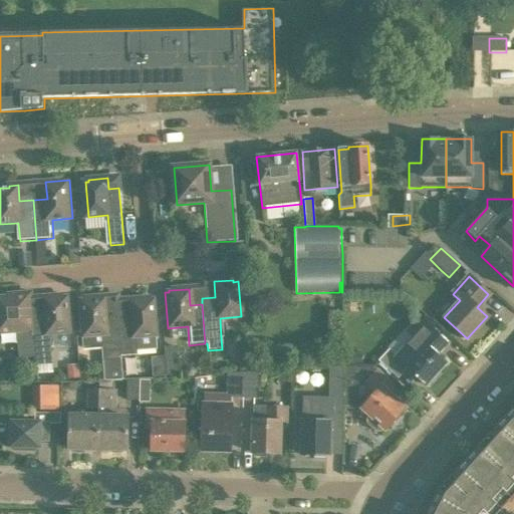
[(17,356),(35,355),(32,309),(18,309),(17,294),(7,295),(8,298),(0,298),(0,332),(15,332),(17,356)]
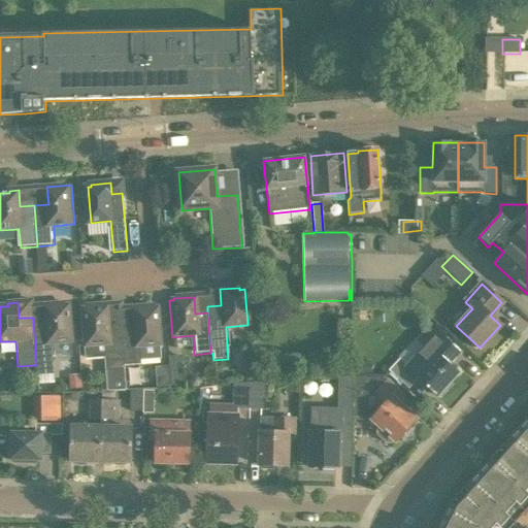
[(33,318),(36,365),(36,375),(52,374),(50,343),(70,342),(68,307),(64,307),(64,304),(43,305),(44,322),(34,322),(34,318),(33,318)]
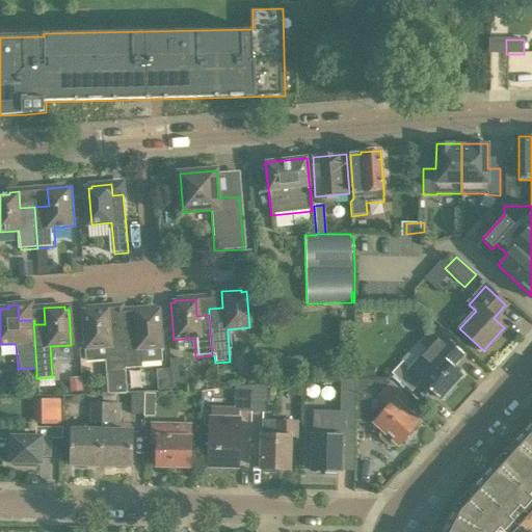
[(123,329),(122,323),(108,324),(107,308),(87,309),(87,312),(83,312),(85,349),(106,348),(108,374),(125,373),(125,370),(123,329)]
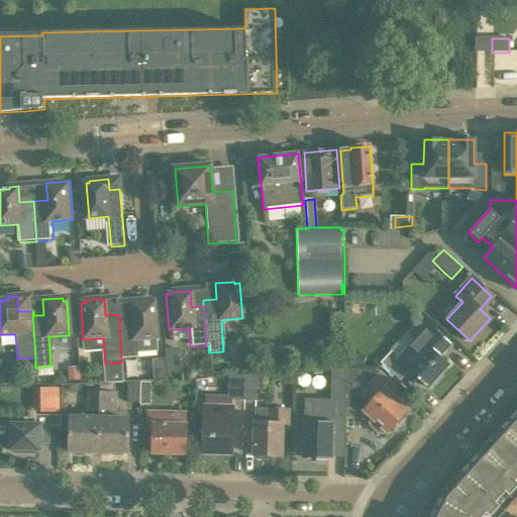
[(130,319),(119,320),(121,359),(137,358),(136,339),(156,338),(153,303),(149,304),(149,301),(129,302),(130,319)]
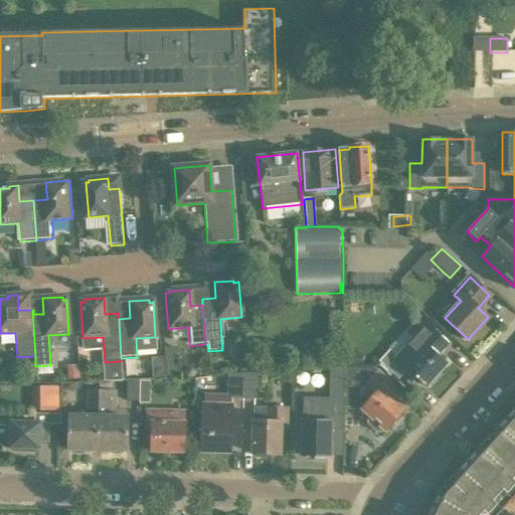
[(420,319),(408,333),(405,330),(378,361),(398,379),(407,368),(426,385),(446,364),(437,356),(449,344),(420,319)]
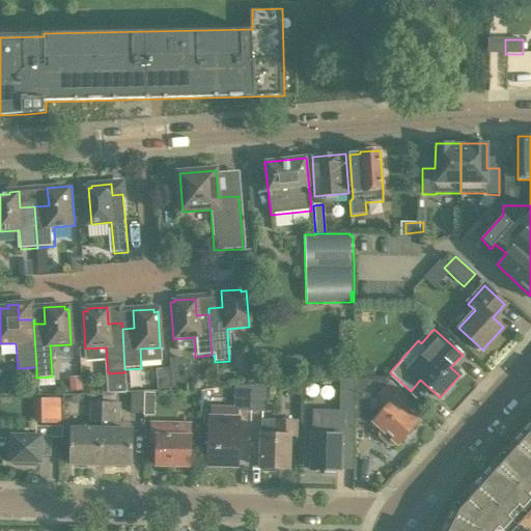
[(170,367),(169,367),(170,389),(185,388),(182,358),(169,359),(170,367)]
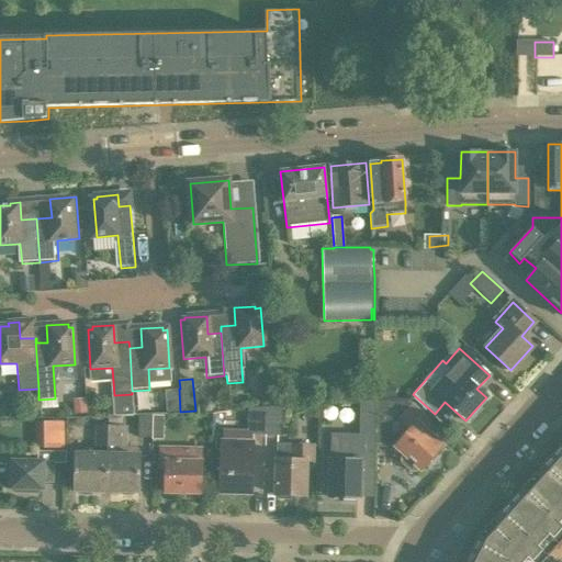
[(379,384),(379,396),(396,395),(396,384),(379,384)]
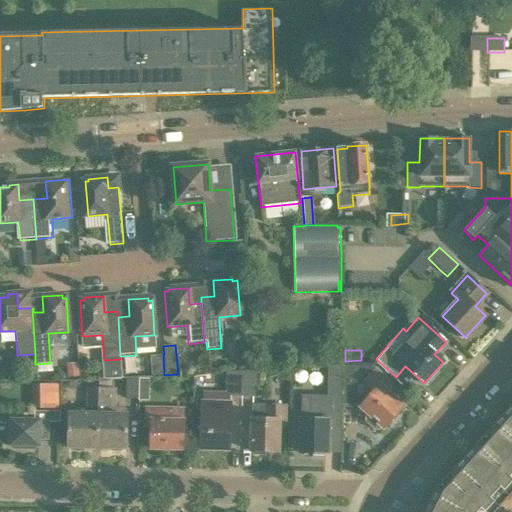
[(164,375),(163,354),(149,356),(151,376),(164,375)]
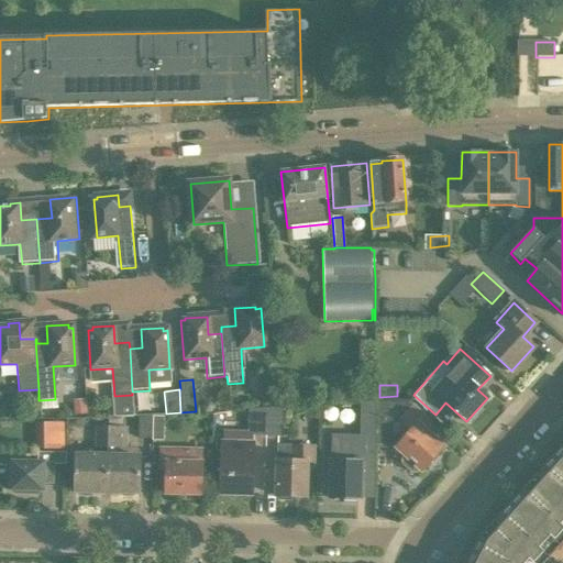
[(330,499),(360,499),(360,475),(365,475),(373,475),(376,475),(376,401),(360,401),(359,433),(330,433),(330,462),(330,499)]
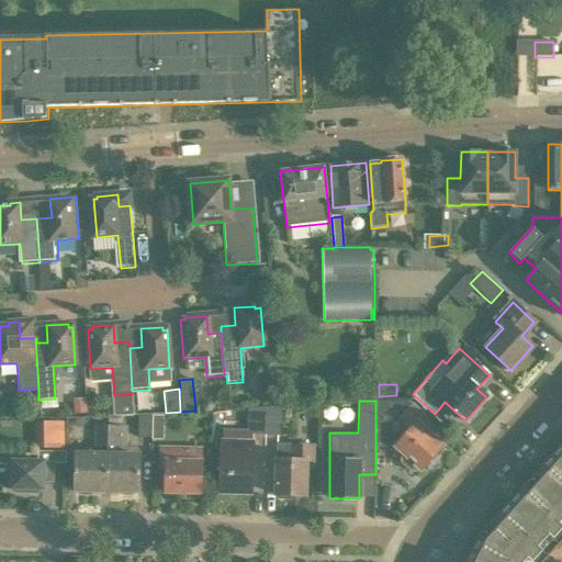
[(395,446),(404,453),(400,458),(401,462),(411,471),(415,471),(418,467),(420,469),(440,446),(427,435),(431,430),(424,424),(429,418),(412,403),(407,407),(403,403),(378,403),(377,446),(395,446)]
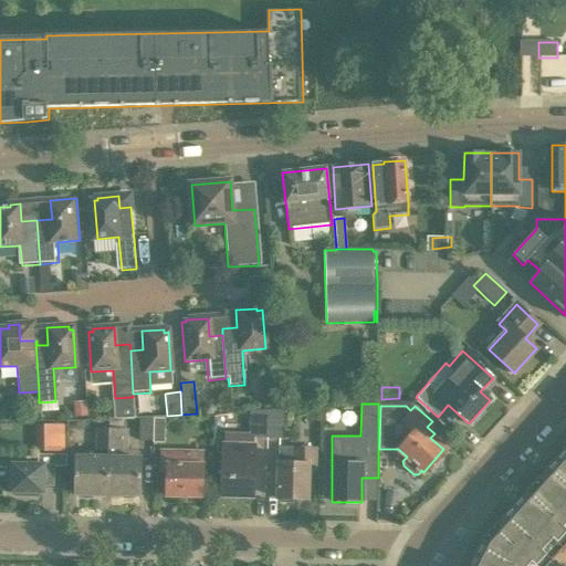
[(250,411),(250,430),(250,439),(255,439),(266,439),(266,411),(250,411)]
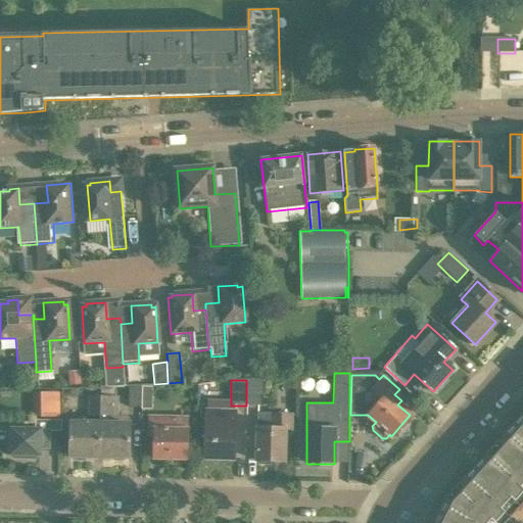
[(246,380),(246,406),(263,406),(263,380),(246,380)]
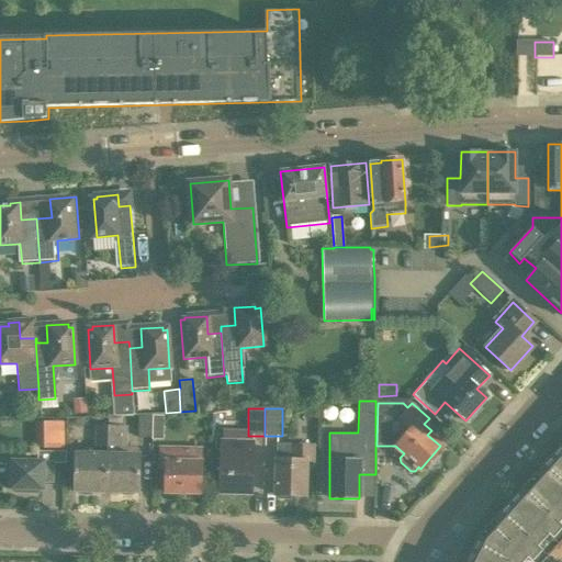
[(38,419),(37,446),(68,446),(68,419),(38,419)]
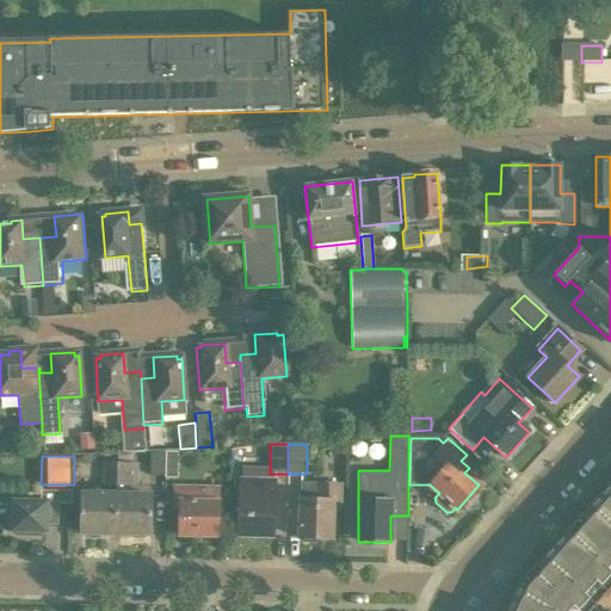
[(99,535),(115,535),(116,463),(102,463),(102,486),(107,487),(107,497),(80,497),(80,535),(85,535),(85,538),(99,538),(99,535)]
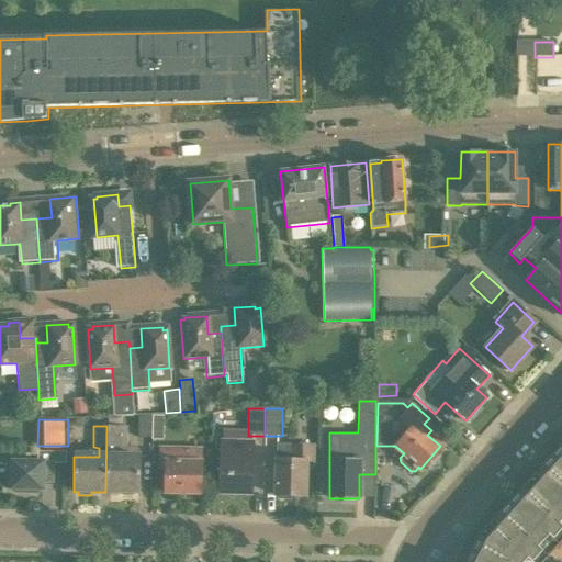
[(107,426),(105,492),(121,492),(121,496),(135,496),(135,493),(138,493),(139,458),(119,458),(119,448),(126,448),(126,426),(107,426)]
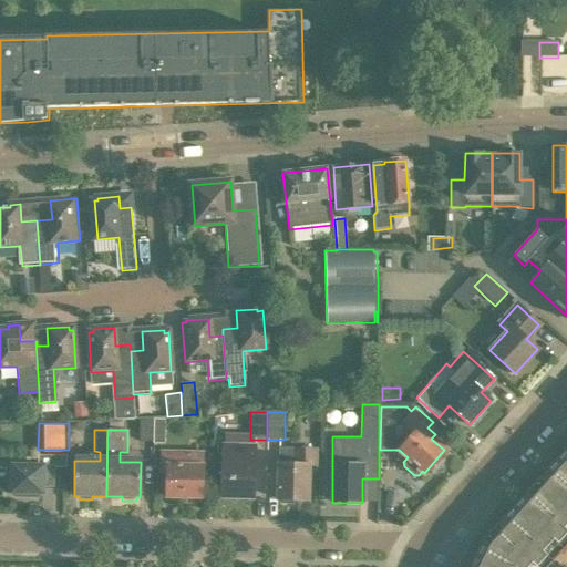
[(222,498),(254,500),(256,446),(224,445),(222,498)]
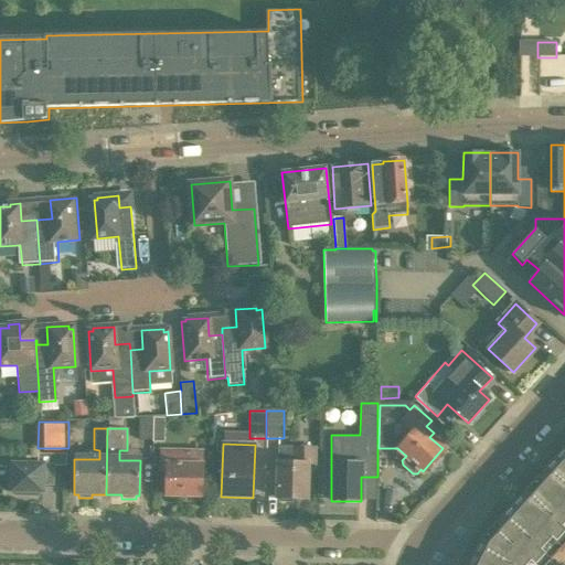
[(277,446),(277,462),(276,498),(307,499),(308,466),(316,466),(317,446),(277,446)]
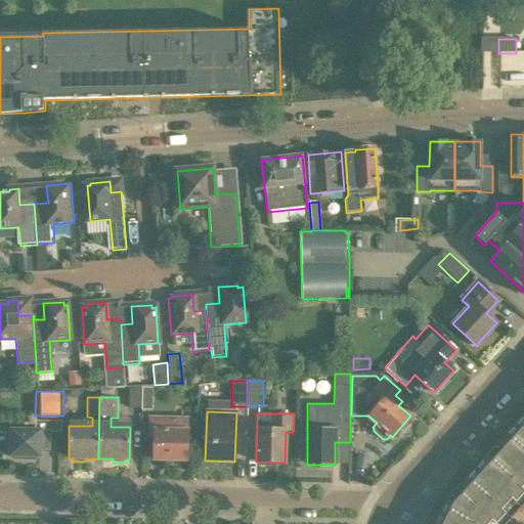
[(523,413),(446,499),(434,523),(505,523),(523,504),(523,413)]
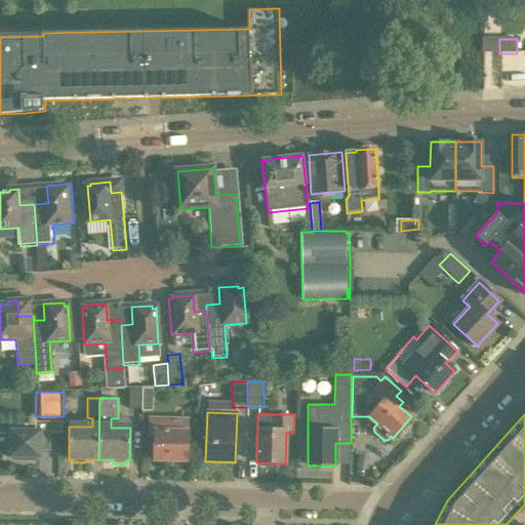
[(154,438),(153,460),(186,461),(187,420),(147,419),(146,438),(154,438)]
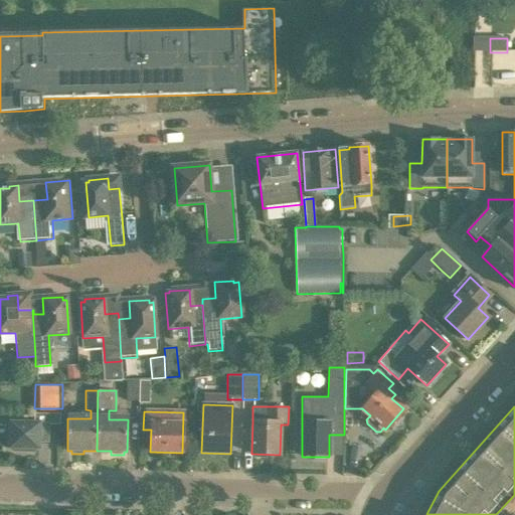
[(59,414),(33,414),(33,423),(11,423),(11,449),(14,449),(14,452),(35,453),(35,449),(39,449),(39,444),(48,444),(48,424),(59,424),(59,414)]
